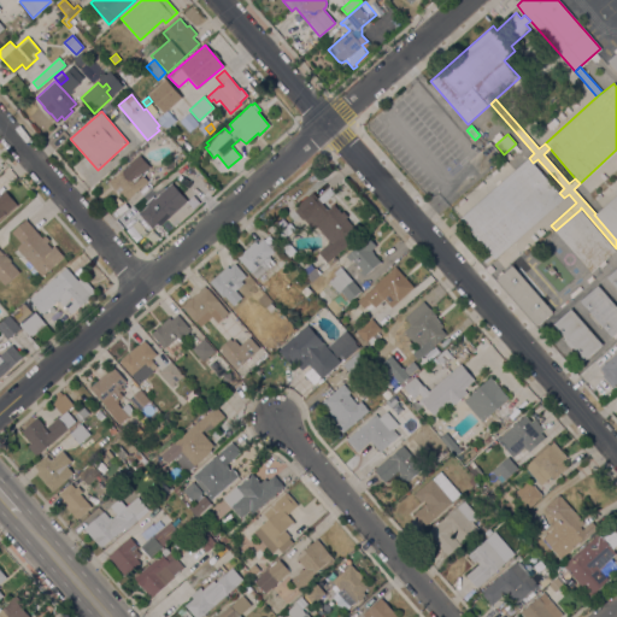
[(195,163),(191,157),(197,152),(201,157),(195,163)]
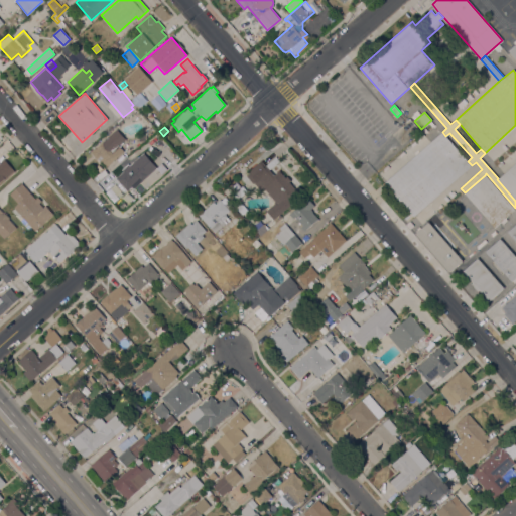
[(125,139),(118,145),(124,151),(106,167),(101,161),(99,162),(91,152),(116,129),(125,139)]
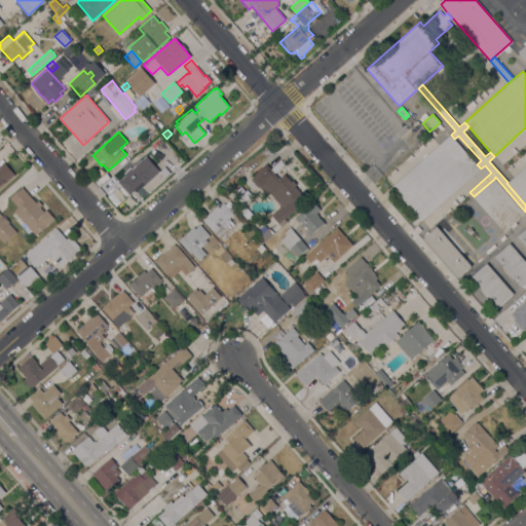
[(155,139),(159,135),(163,140),(160,143),(155,139)]
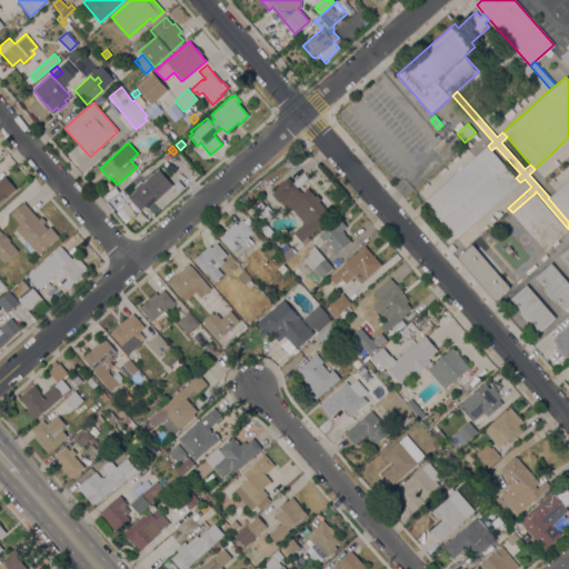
[(520,182),(457,238),(423,201),(488,146),(491,150),(516,178),(520,182)]
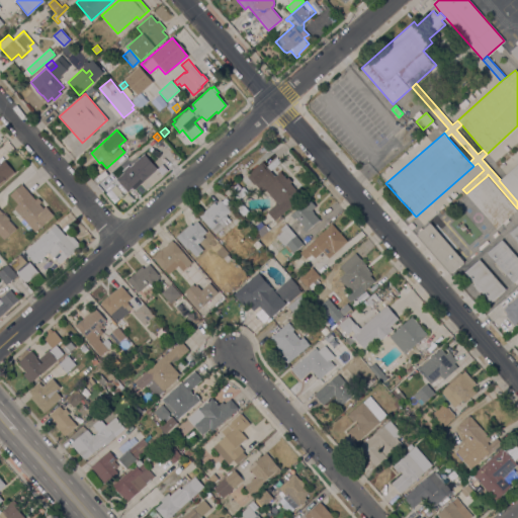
[(134,189),(130,192),(128,190),(127,191),(112,175),(121,166),(124,169),(128,165),(130,167),(144,154),(157,168),(156,169),(134,189)]
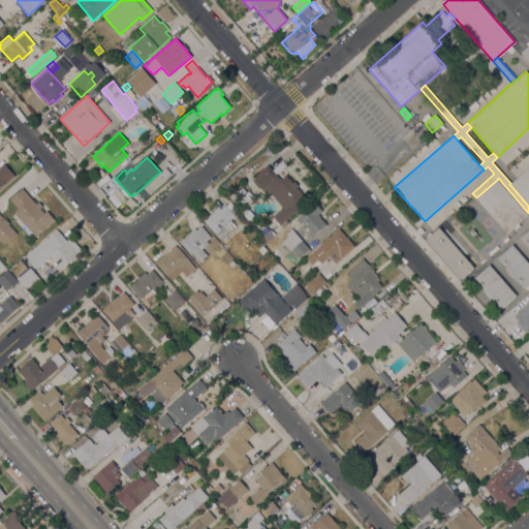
[(0,166),(4,163),(14,175),(0,187),(0,166)]
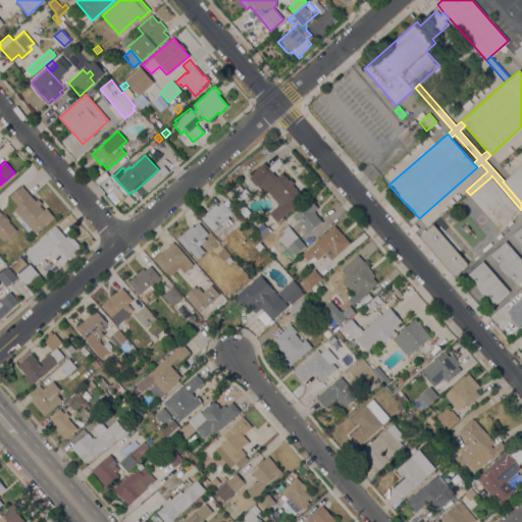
[(276,221),(269,213),(279,205),(267,192),(264,194),(257,185),(256,186),(249,178),(252,175),(251,174),(264,162),(276,176),(281,171),(289,180),(291,178),(295,184),(293,185),(299,192),(302,189),(308,195),(276,221)]
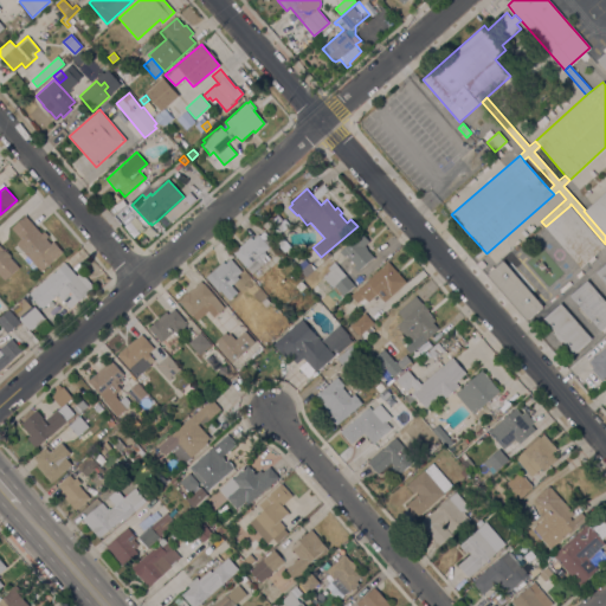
[(605,236),(584,211),(585,210),(605,191),(605,236)]
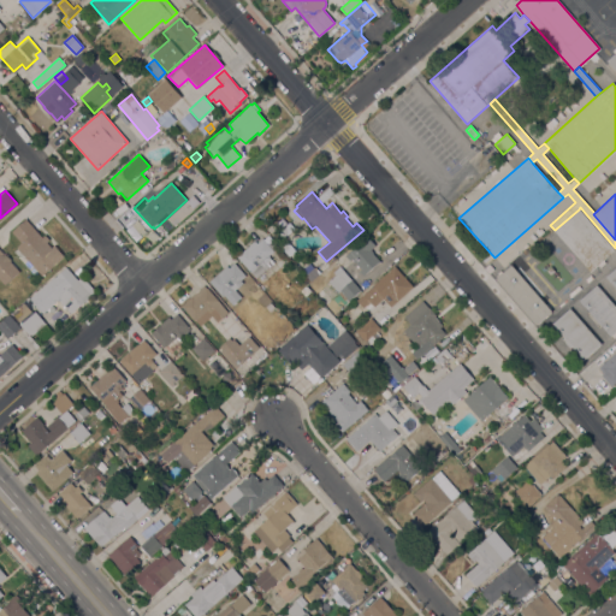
[(579,209),(615,250),(591,272),(555,230),(579,209)]
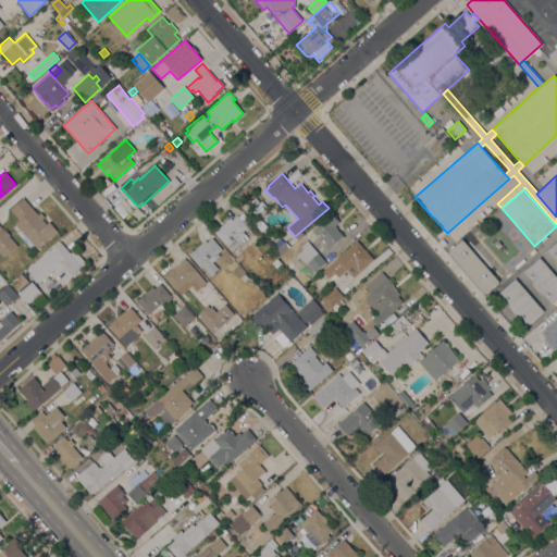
[(38,249),(15,224),(20,220),(10,209),(23,198),(38,214),(40,212),(45,217),(42,219),(47,224),(49,222),(58,232),(38,249)]
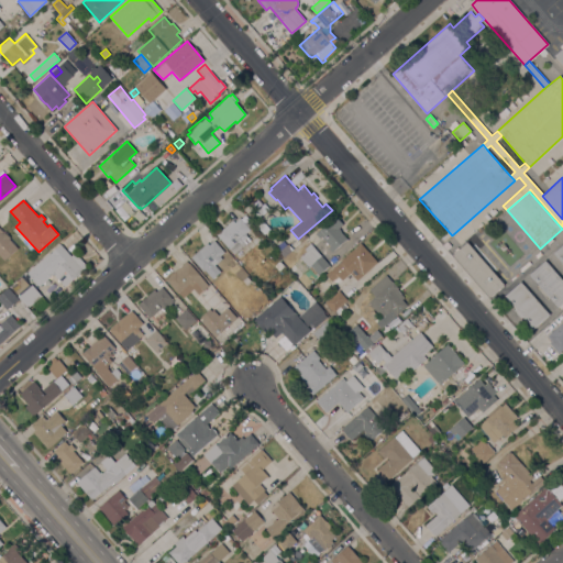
[(242,218),(245,214),(254,224),(251,228),(250,229),(251,230),(245,234),(247,236),(243,241),(245,243),(233,254),(229,249),(216,234),(233,220),(234,222),(240,218),(241,219),(242,218)]
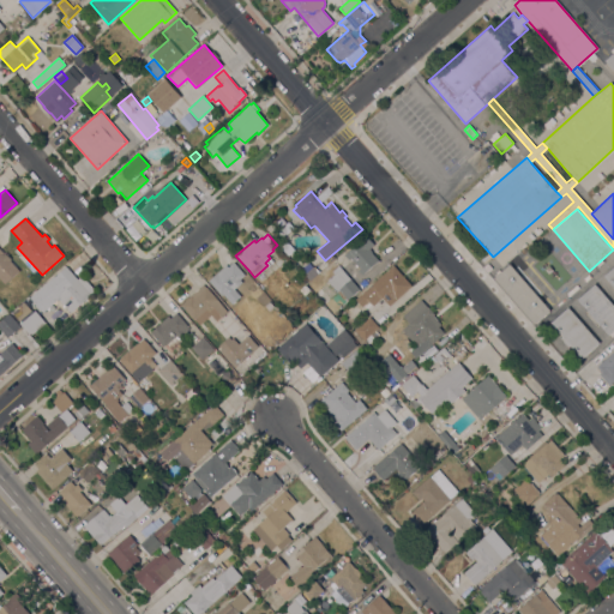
[(362,275),(359,270),(360,269),(350,257),(348,259),(344,254),(360,241),(359,240),(366,235),(374,245),(369,248),(372,251),(372,252),(379,260),(362,275)]
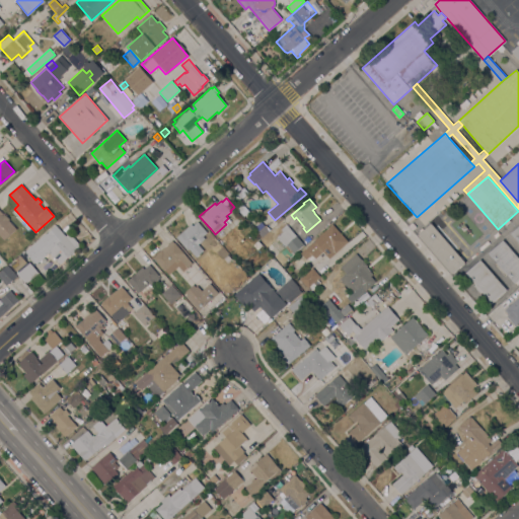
[(243,216),(235,207),(241,201),(249,210),(243,216)]
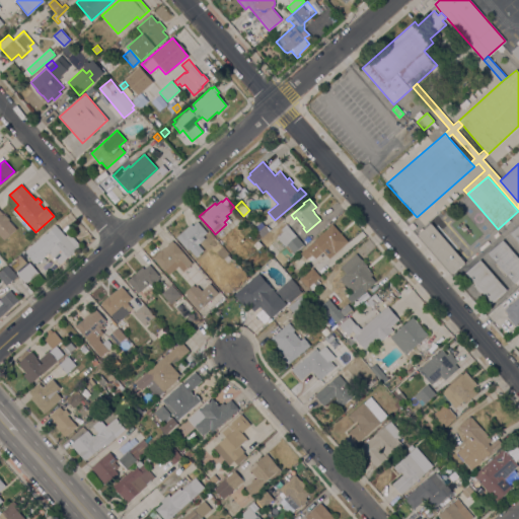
[(0,235),(0,211),(2,214),(4,213),(9,219),(7,220),(15,228),(3,239),(0,235)]
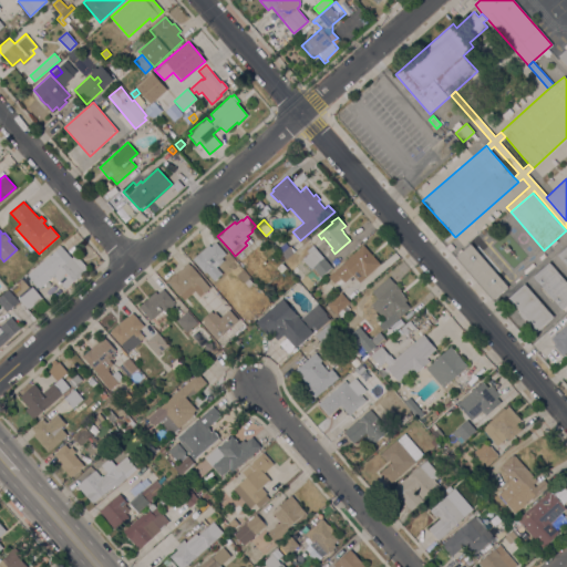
[(294,249),(290,245),(297,238),(301,243),(294,249)]
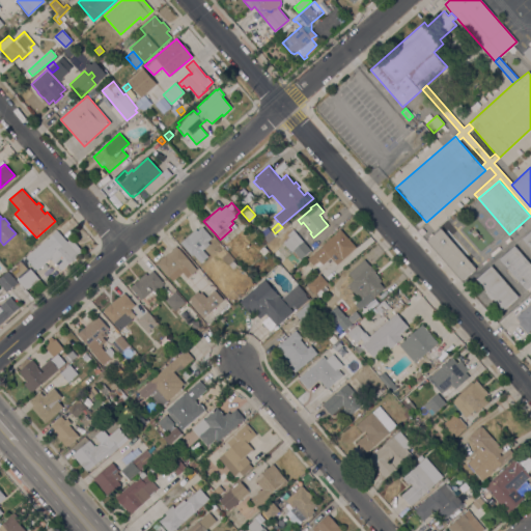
[(212,238),(207,242),(210,244),(204,248),(202,246),(192,255),(180,243),(195,229),(197,231),(202,227),(212,238)]
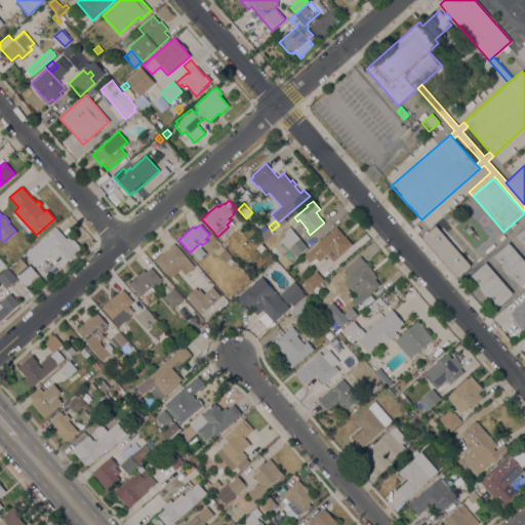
[(264,239),(256,230),(264,225),(267,229),(269,227),(273,232),(264,239)]
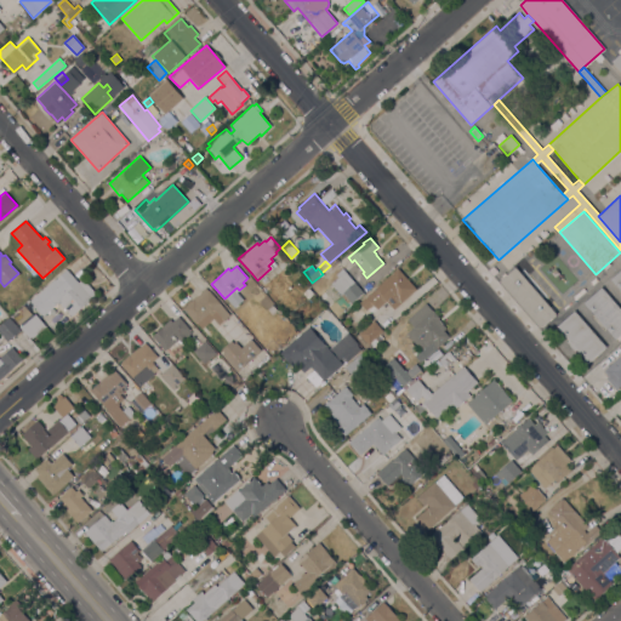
[(500,280),(516,267),(557,313),(541,328),(500,280)]
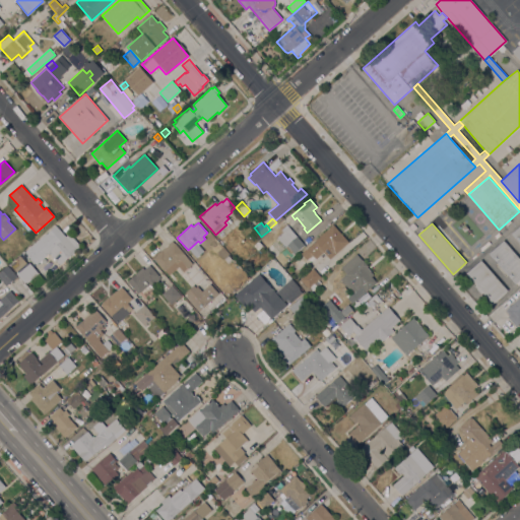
[(333,224),(348,242),(330,259),(326,254),(314,265),(302,252),(333,224)]
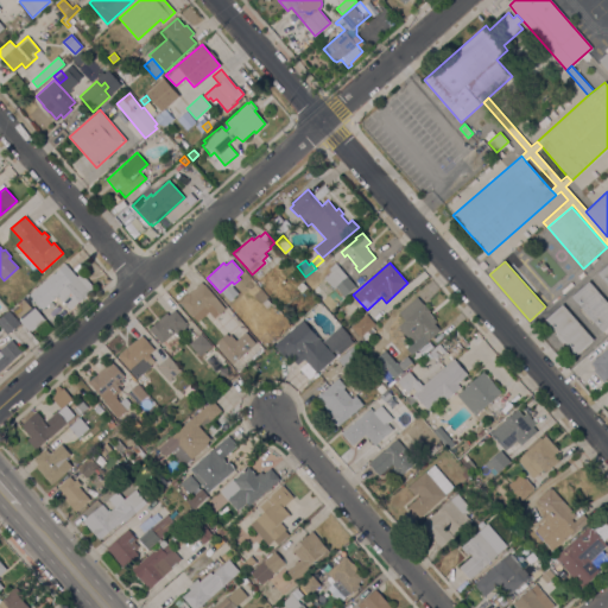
[(70,309),(58,296),(42,309),(30,295),(54,273),(55,273),(65,264),(76,276),(81,272),(94,287),(90,291),(70,309)]
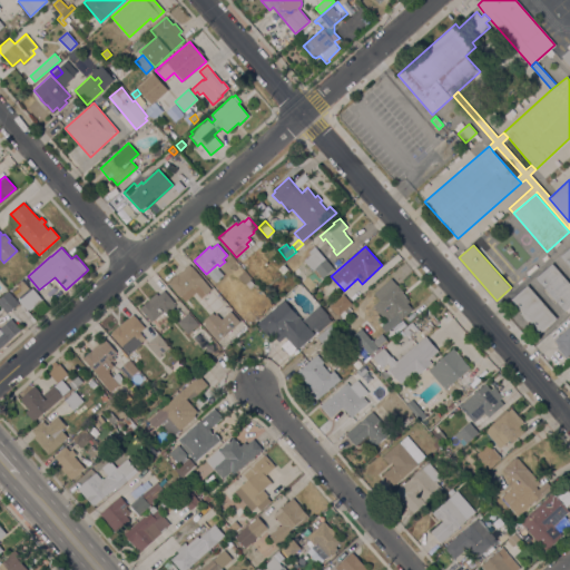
[(569,268),(569,266),(560,256),(569,247),(569,271),(569,269),(569,268)]
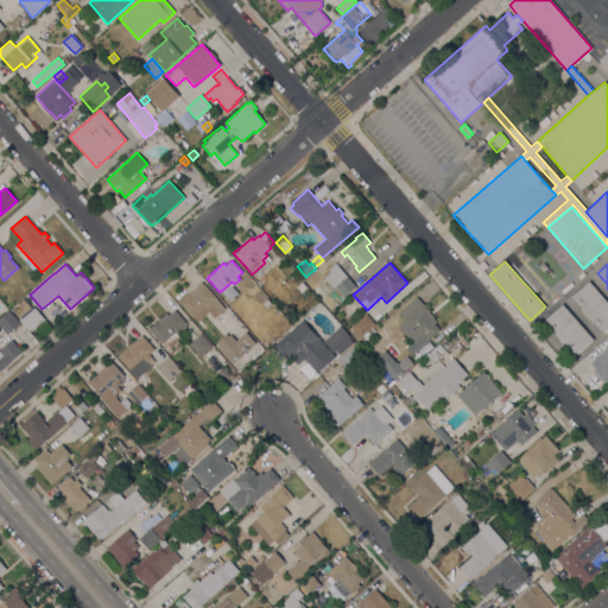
[(356,286),(344,297),(342,293),(340,296),(324,277),(337,265),(356,286)]
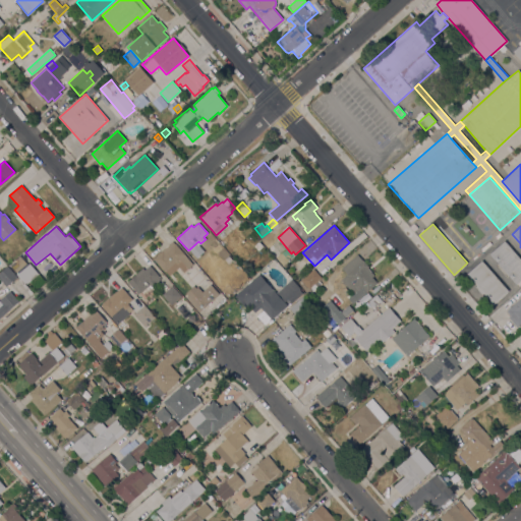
[(505,240),(520,258),(520,279),(516,284),(506,273),(505,275),(498,267),(500,266),(489,253),(505,240)]
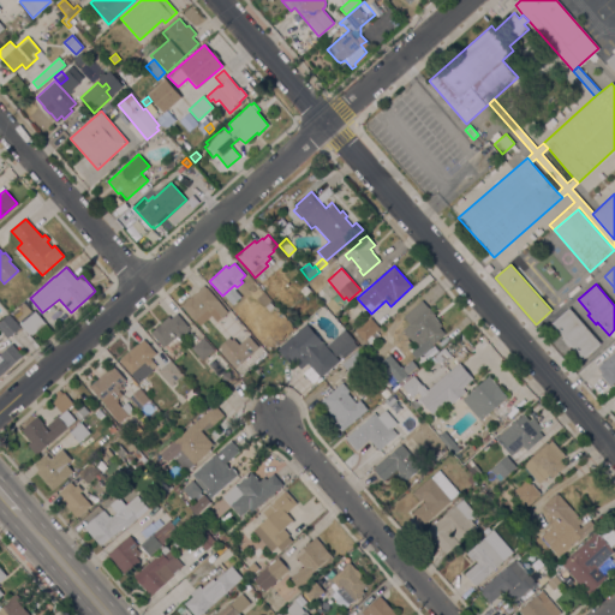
[(228,312),(216,321),(212,315),(199,326),(195,320),(195,321),(180,305),(204,285),(206,287),(207,287),(228,312)]
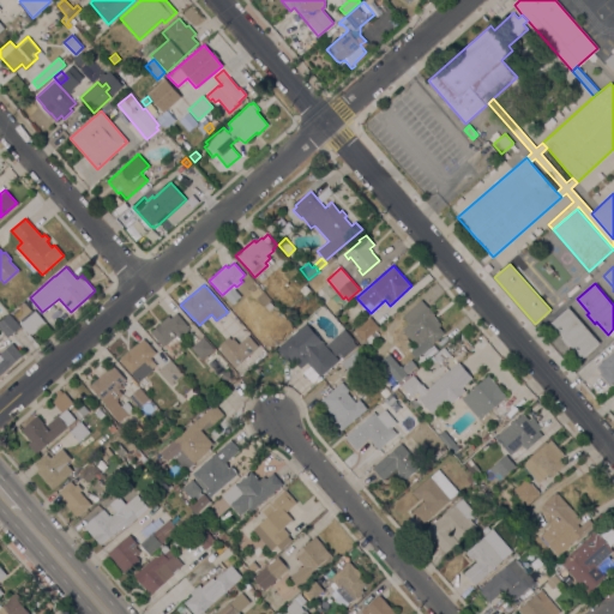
[(305,284),(309,290),(305,295),(299,290),(305,284)]
